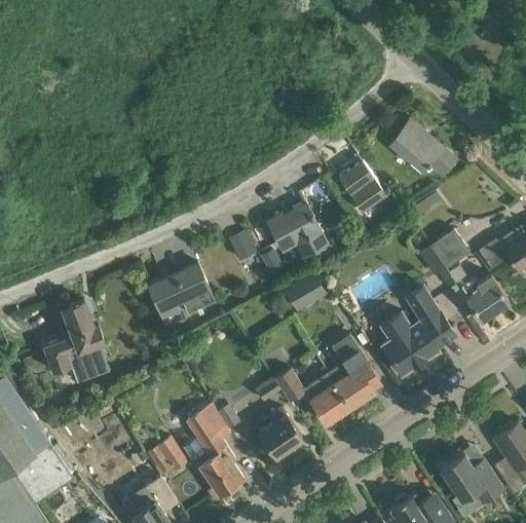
[(442,145),(410,118),(390,142),(421,169),(428,160),(443,174),(456,158),(442,146),(442,145)]
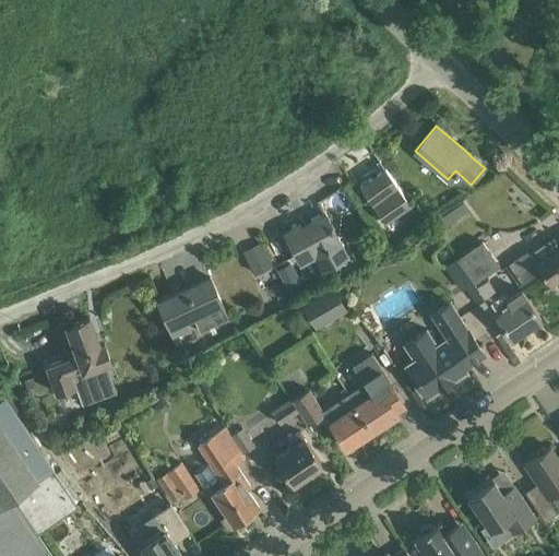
[(413,208),(385,169),(360,186),(372,204),(385,225),(413,208)]
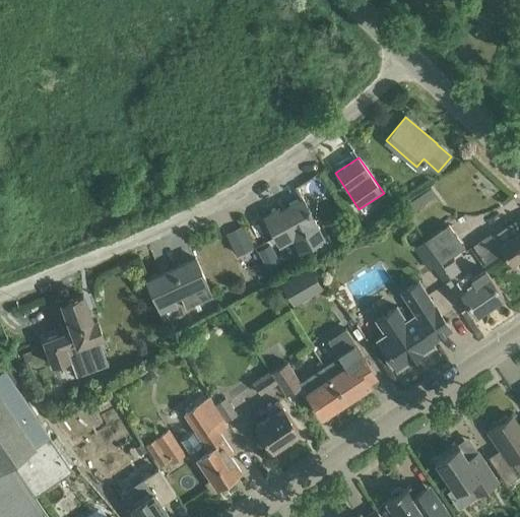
[(437,197),(432,189),(403,209),(408,217),(437,197)]
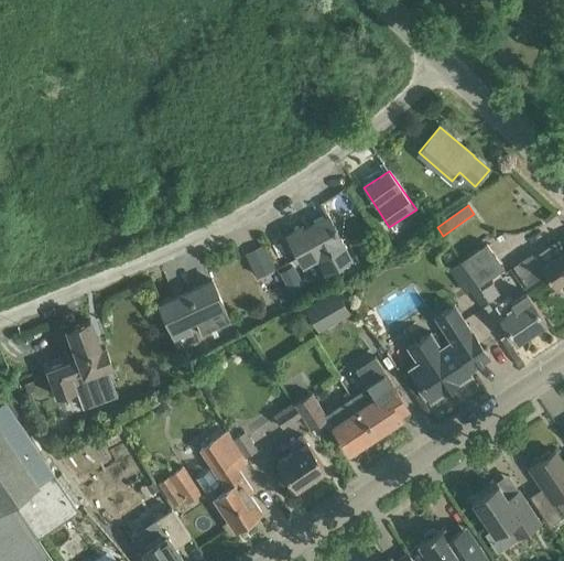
[(303,227),(288,236),(303,265),(317,258),(324,272),(350,259),(339,237),(328,217),(304,230),(303,227)]
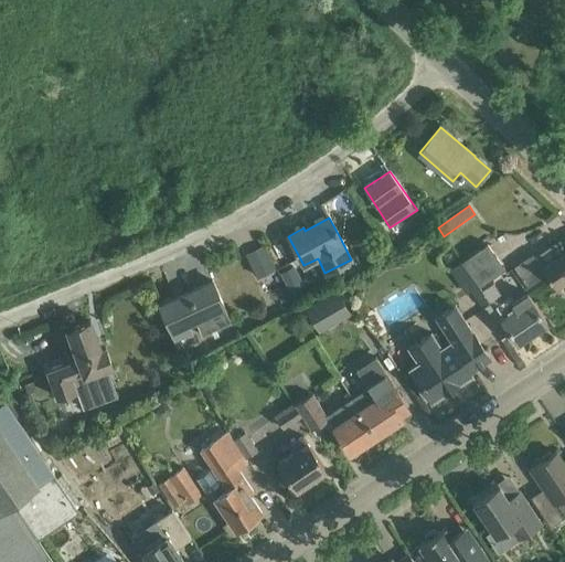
[(536,257),(556,288),(564,282),(564,237),(560,241),(561,242),(536,257)]
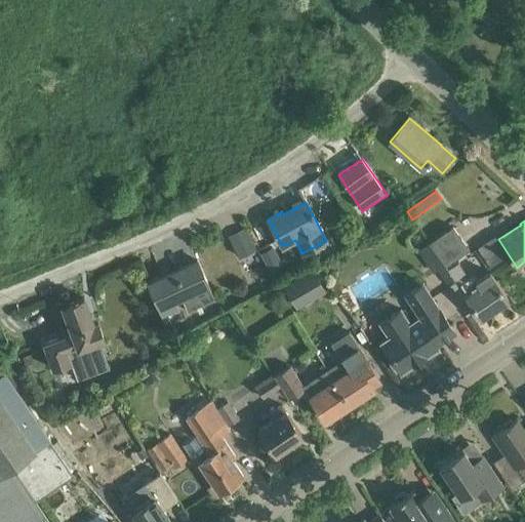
[(349,242),(362,235),(357,226),(344,233),(349,242)]
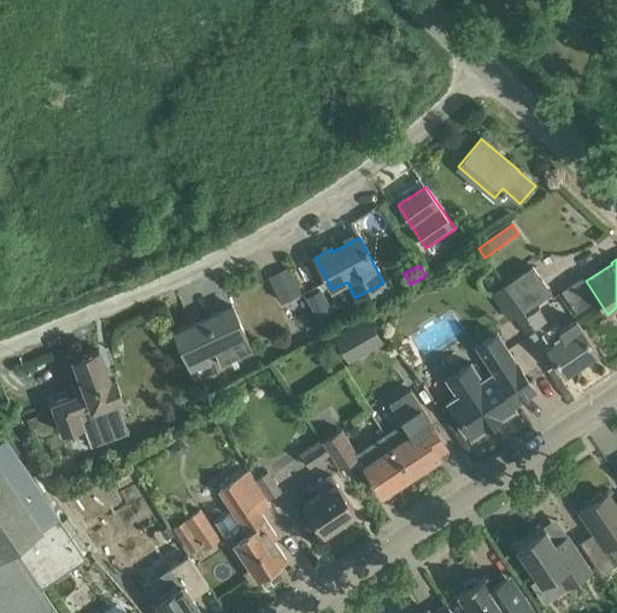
[(533,270),(505,288),(526,314),(551,298),(533,270)]
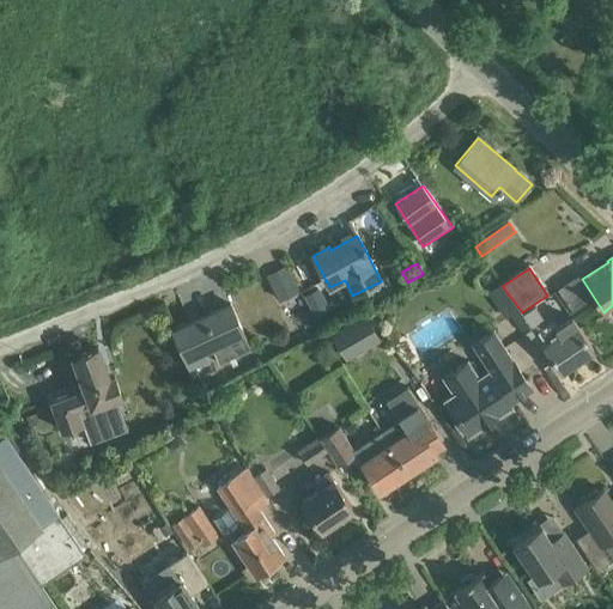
[(286,270),(269,279),(280,300),(297,292),(286,270)]
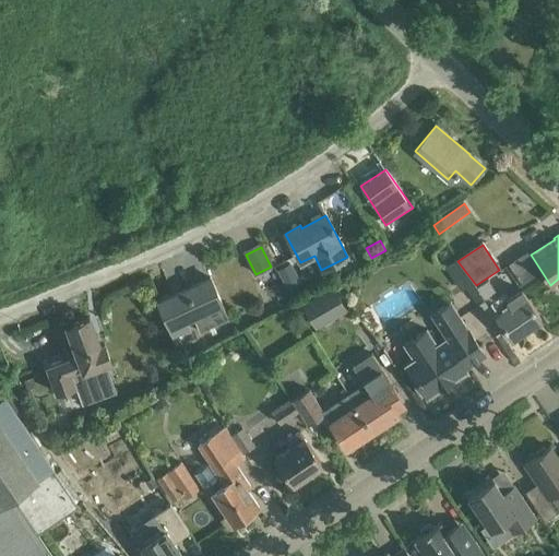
[(527,255),(508,268),(522,287),(542,274),(527,255)]
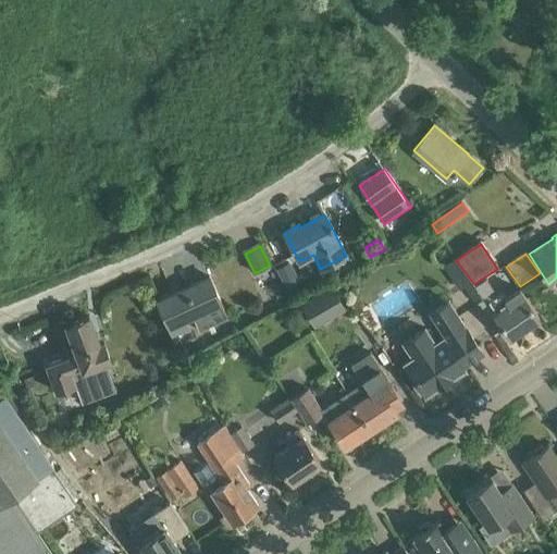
[(292,265),(279,272),(292,297),(305,290),(292,265)]
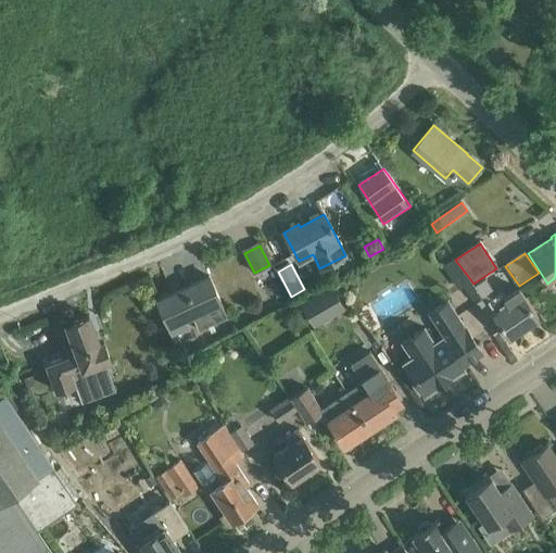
[(158,300),(177,343),(191,338),(182,319),(190,315),(198,331),(227,318),(220,302),(209,277),(158,300)]
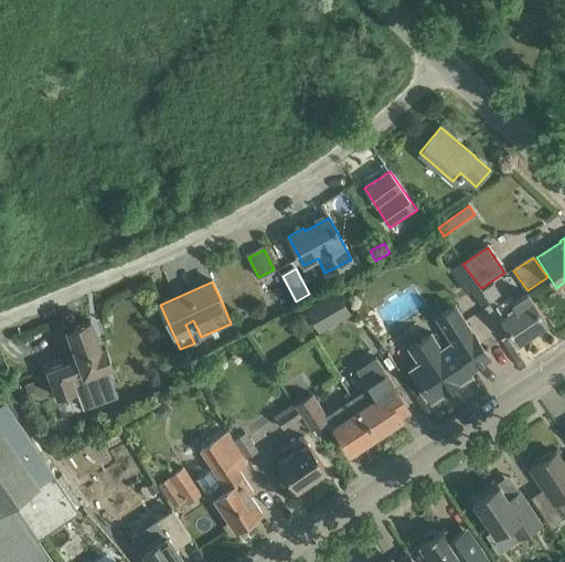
[(351,317),(337,292),(306,310),(319,335),(351,317)]
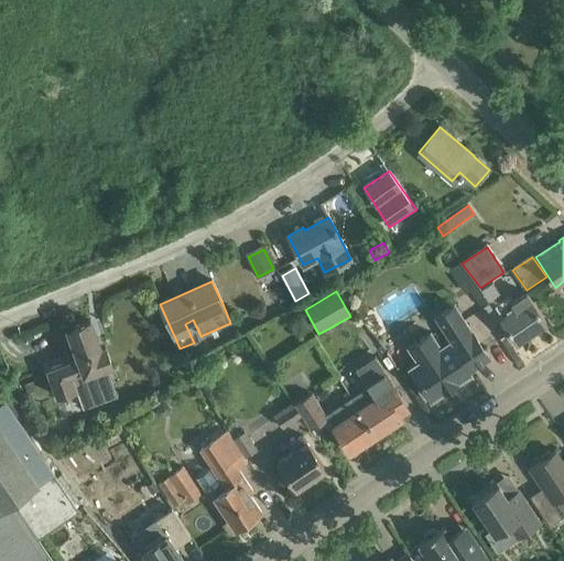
[(513,304),(508,297),(497,303),(505,316),(500,320),(517,344),(530,335),(531,336),(532,335),(531,334),(546,324),(534,305),(525,295),(513,304)]
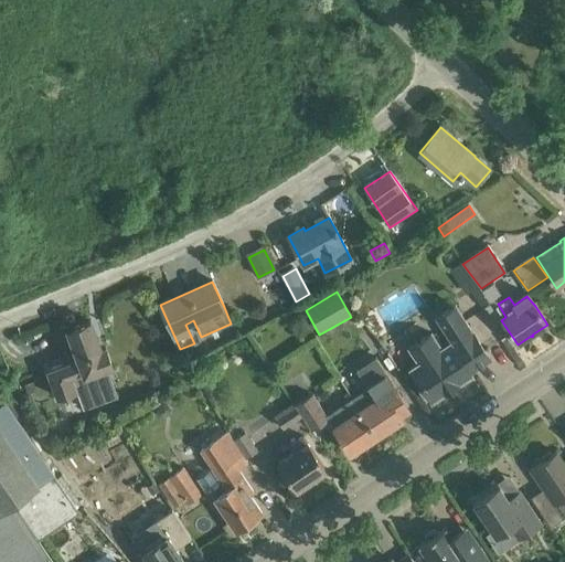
[(411,368),(433,401),(469,377),(467,372),(470,369),(472,371),(490,360),(473,333),(456,307),(437,320),(454,346),(450,348),(448,345),(443,349),(432,332),(408,348),(404,342),(386,354),(397,371),(414,360),(416,363),(411,368)]
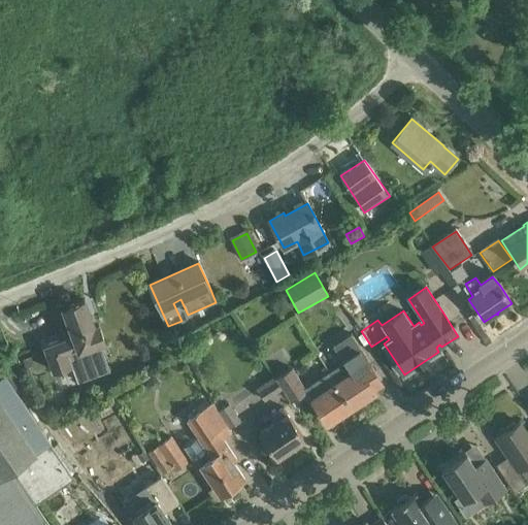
[(65,353),(77,349),(80,356),(106,347),(98,323),(93,325),(85,300),(63,308),(73,336),(44,347),(54,374),(71,368),(65,353)]
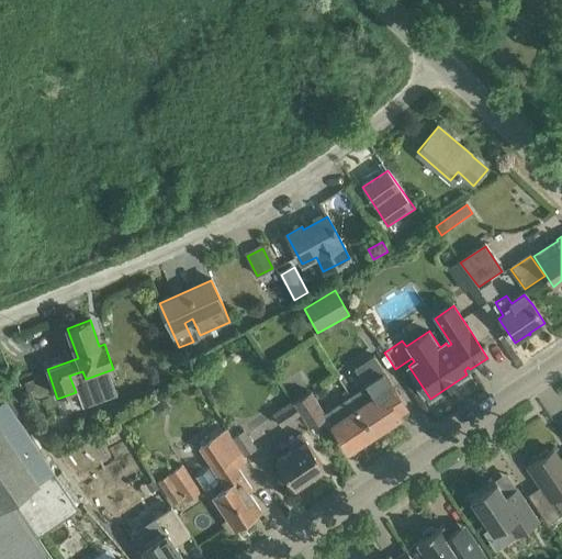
[(357,409),(375,435),(401,417),(397,413),(407,407),(373,357),(355,369),(366,387),(350,398),(358,409),(357,409)]
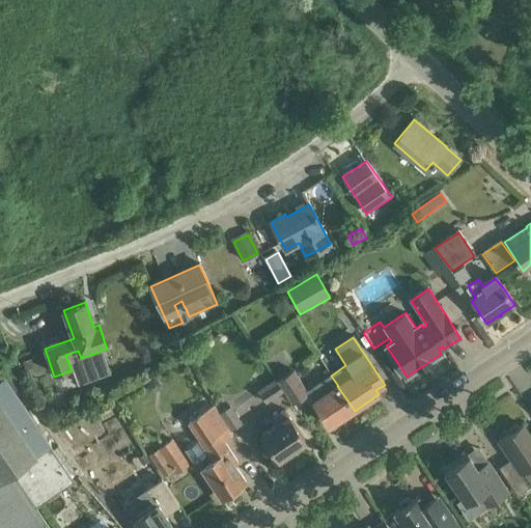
[(25,368),(32,366),(30,359),(23,362),(25,368)]
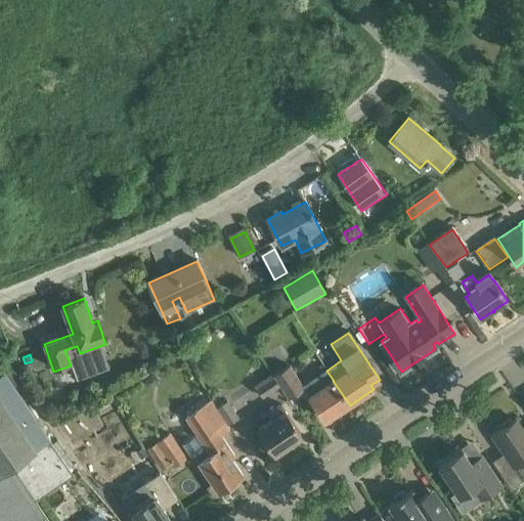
[(0,509),(7,520),(48,520),(35,501),(73,476),(15,389),(22,385),(7,363),(1,368),(0,366),(0,509)]
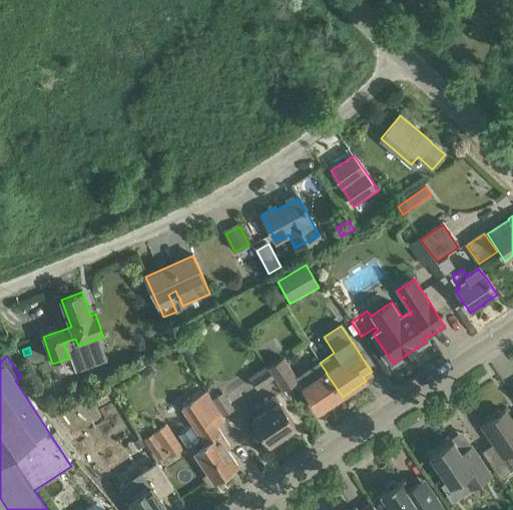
[(270,369),(276,378),(284,390),(298,381),(296,378),(284,359),(270,369)]
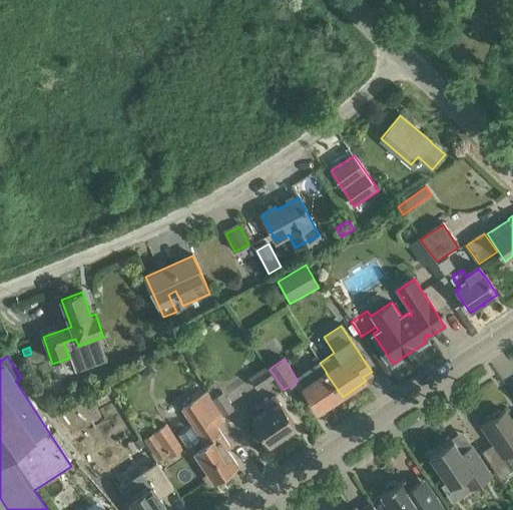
[(319,413),(343,397),(326,373),(320,363),(296,378),(298,381),(319,413)]
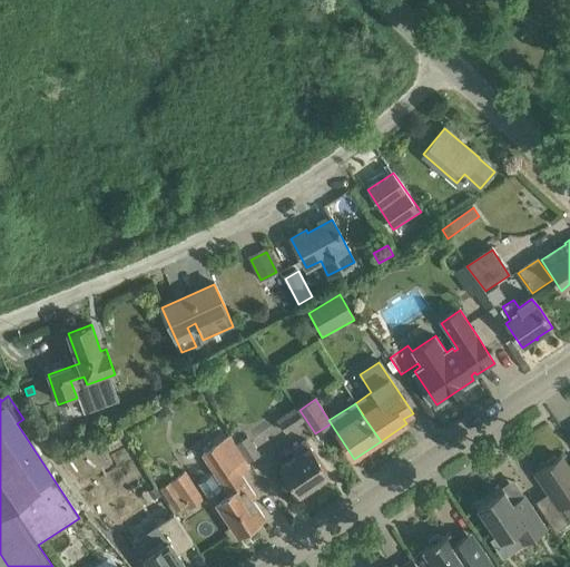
[(285,433),(306,420),(300,410),(297,411),(296,410),(277,421),(285,433)]
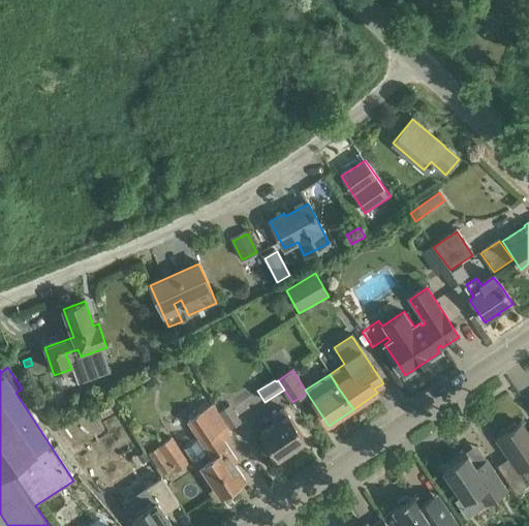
[(219,415),(219,414),(214,405),(189,422),(199,437),(183,449),(192,462),(209,452),(213,458),(200,466),(203,468),(201,475),(205,481),(211,482),(221,498),(245,482),(235,464),(238,462),(223,441),(232,435),(230,432),(219,415)]
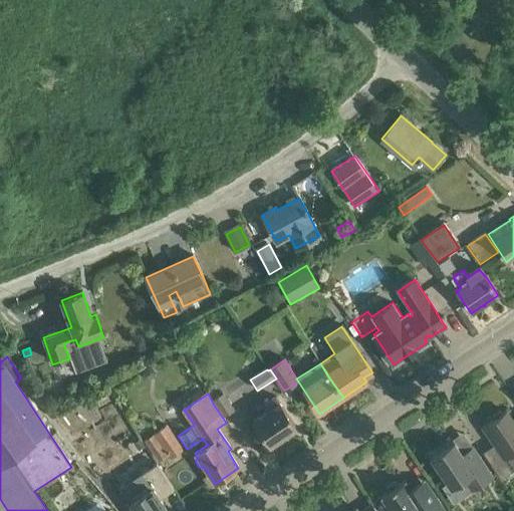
[(213,404),(224,420),(234,413),(223,396),(213,403),(213,404)]
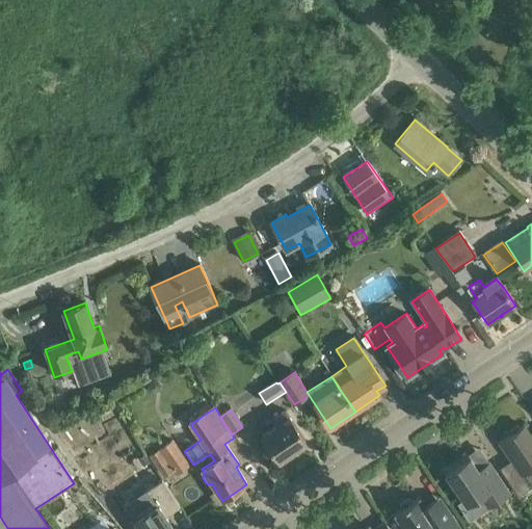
[(262,434),(280,461),(307,444),(295,426),(286,412),(272,420),(276,425),(266,432),(261,424),(257,426),(256,429),(261,435),(262,434)]
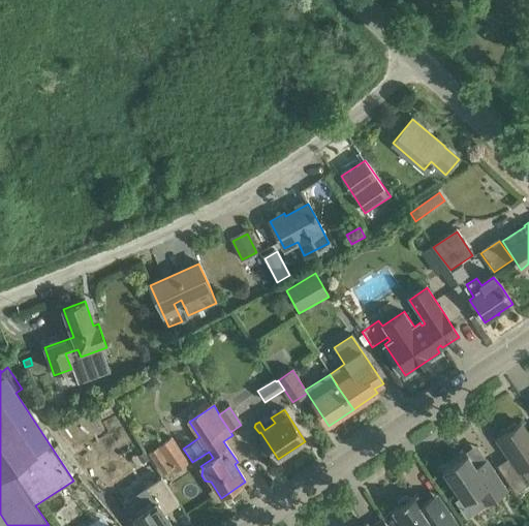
[(509,432),(497,441),(512,463),(500,471),(516,494),(528,485),(528,436),(521,425),(517,428),(516,425),(508,430),(509,432)]
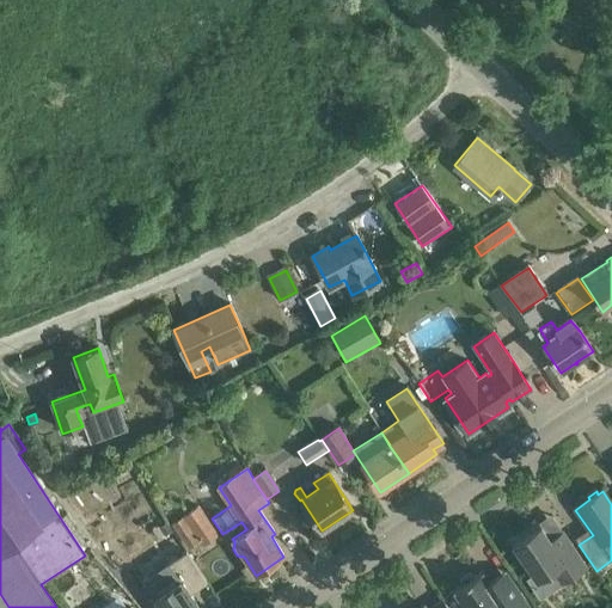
[(220,538),(200,508),(172,526),(189,551),(200,544),(203,548),(220,538)]
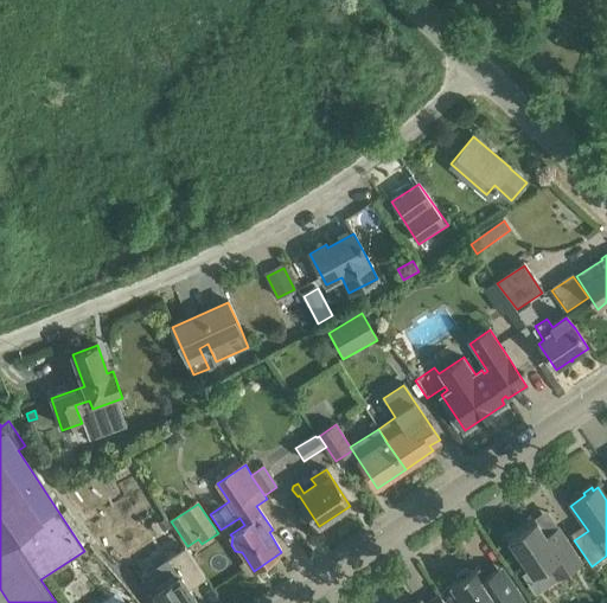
[(547,537),(537,523),(509,541),(532,576),(548,566),(557,581),(582,563),(558,528),(547,537)]
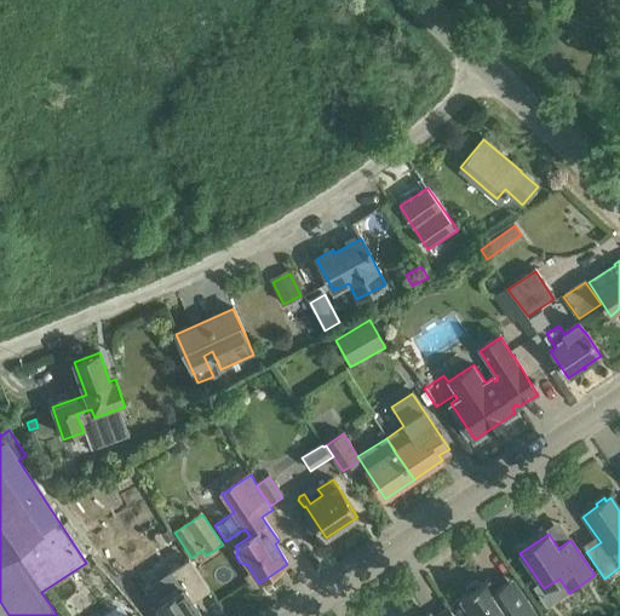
[(182,547),(174,536),(166,542),(173,553),(182,547)]
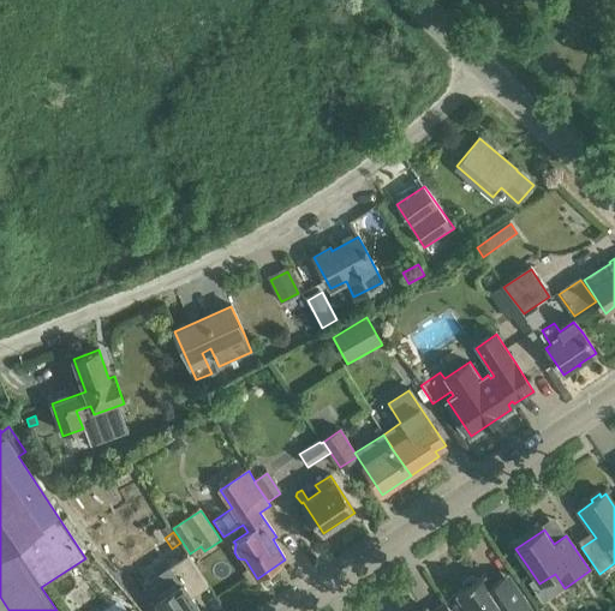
[(155,603),(161,610),(198,610),(191,598),(207,587),(208,588),(209,587),(186,556),(168,568),(180,586),(155,603)]
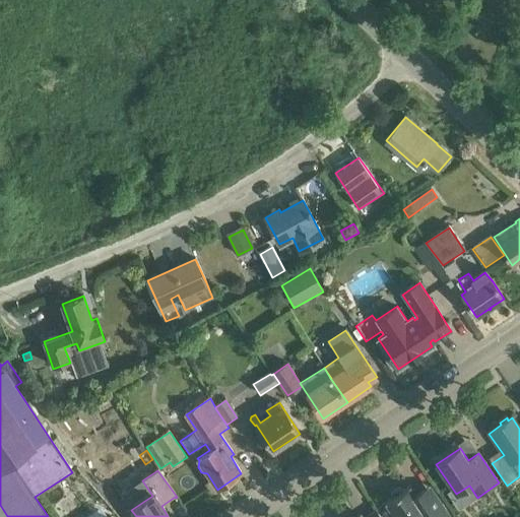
[(391,500),(376,510),(377,512),(380,516),(449,516),(429,487),(415,496),(409,488),(404,491),(399,489),(391,495),(391,500)]
